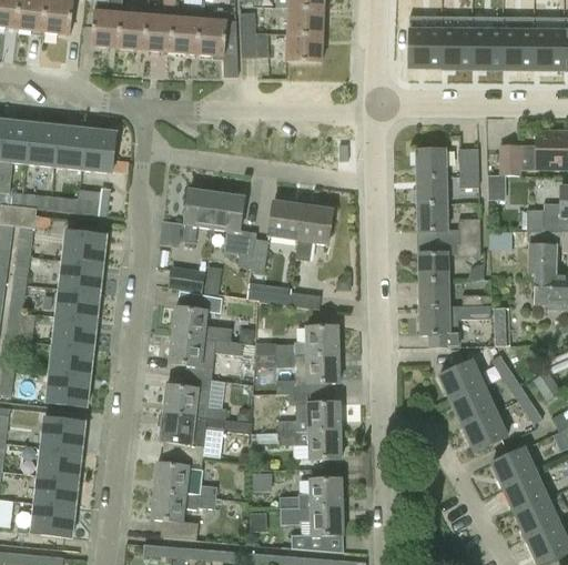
[(0,0),(0,26),(17,28),(20,0),(0,0)]
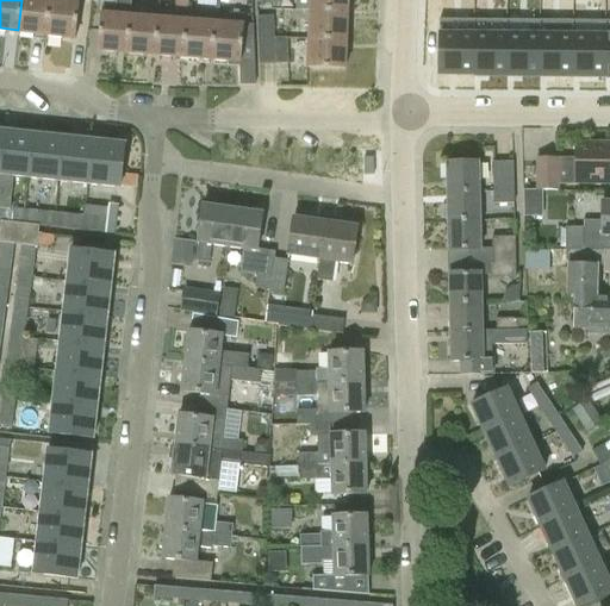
[(22,0),(18,30),(47,33),(50,0),(22,0)]
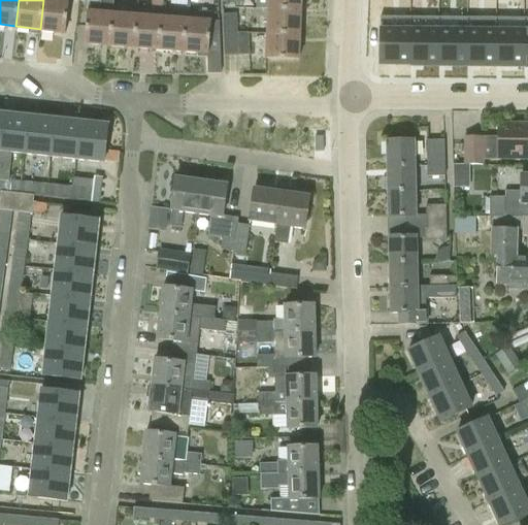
[(43,0),(40,29),(65,32),(69,0),(43,0)]
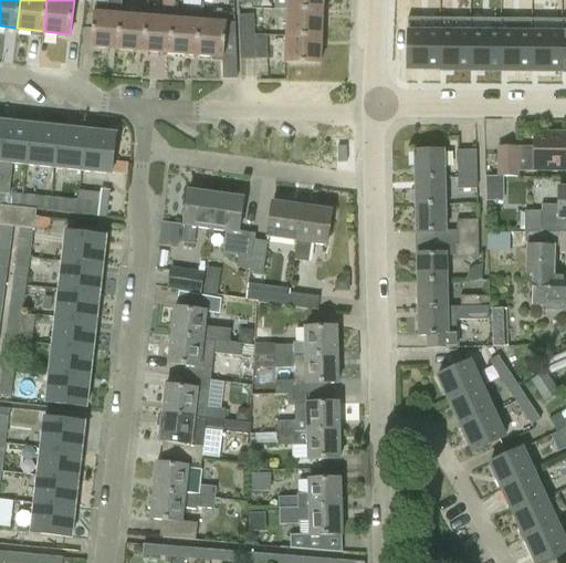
[(107,0),(107,11),(94,10),(91,45),(117,48),(121,12),(121,0),(107,0)]
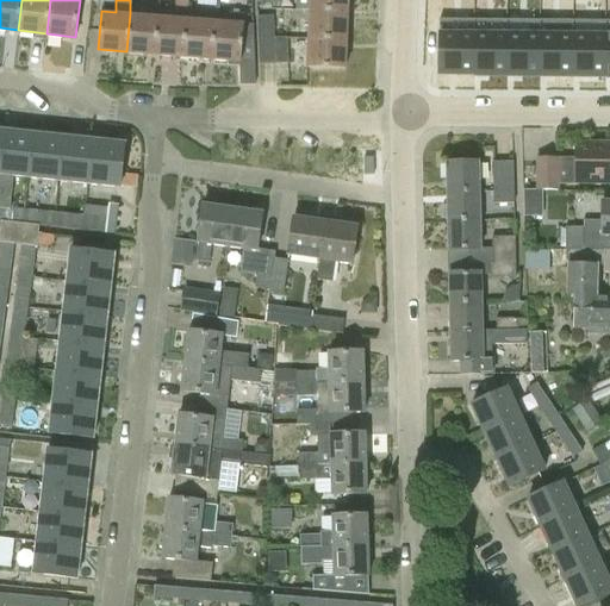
[(292,0),(292,7),(309,7),(346,10),(346,0),(292,0)]
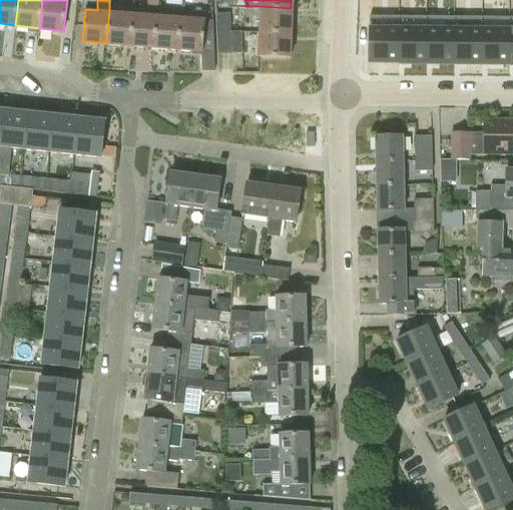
[(260,6),(259,30),(290,31),(291,8),(260,6)]
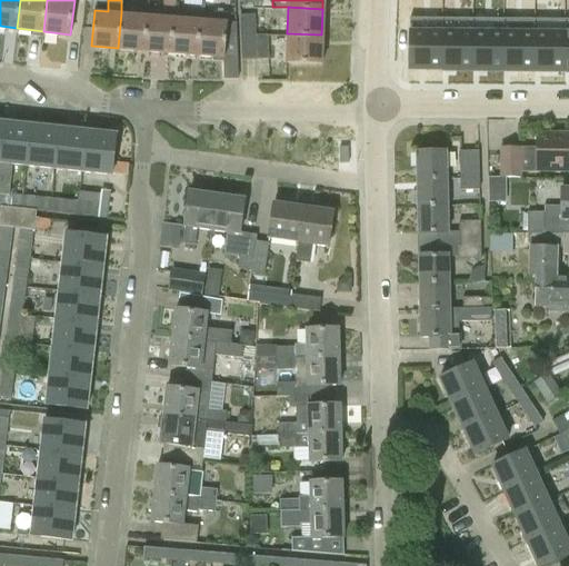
[(187,8),(186,18),(175,17),(171,52),(198,55),(200,19),(201,10),(187,8)]
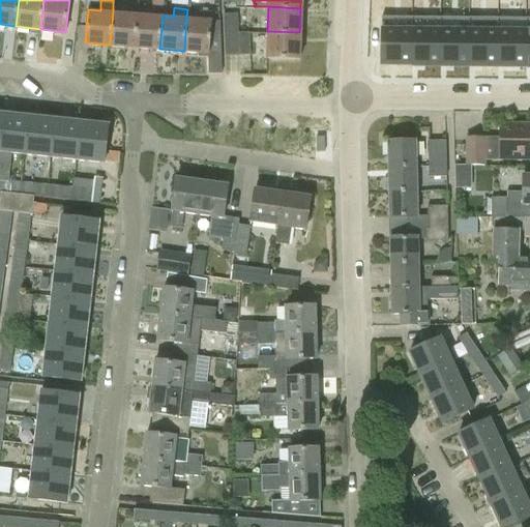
[(199,9),(199,19),(186,18),(184,51),(209,53),(209,52),(222,52),(221,20),(212,20),(212,10),(199,9)]
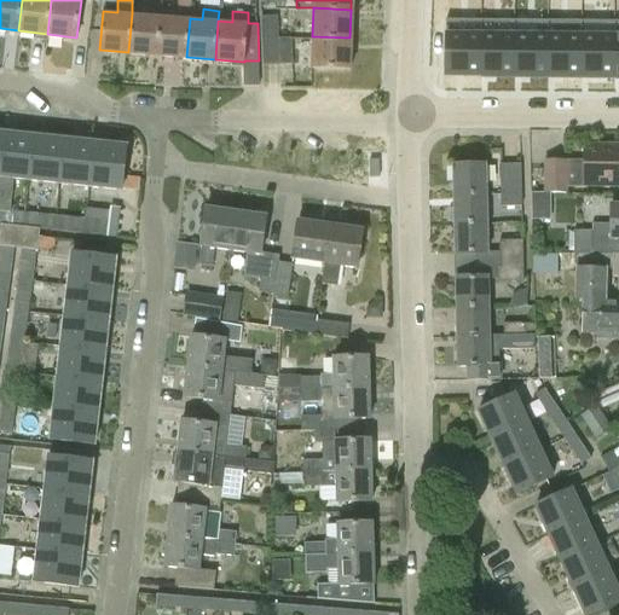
[(161,16),(132,13),(128,52),(157,54),(161,16)]
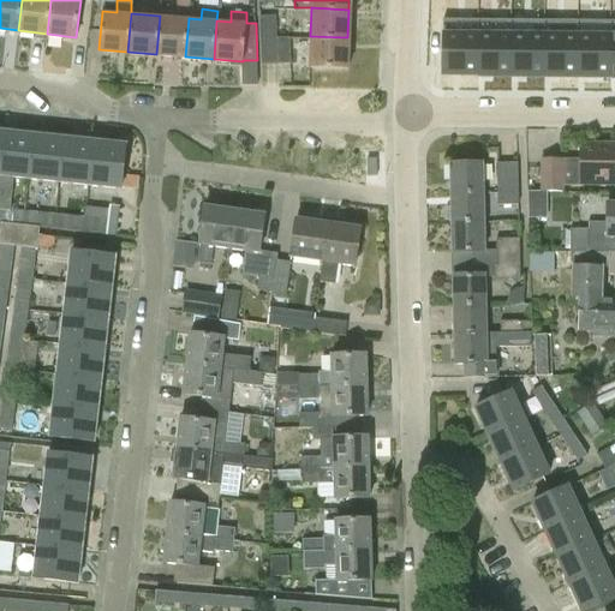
[(258,13),(260,36),(276,35),(275,13),(258,13)]
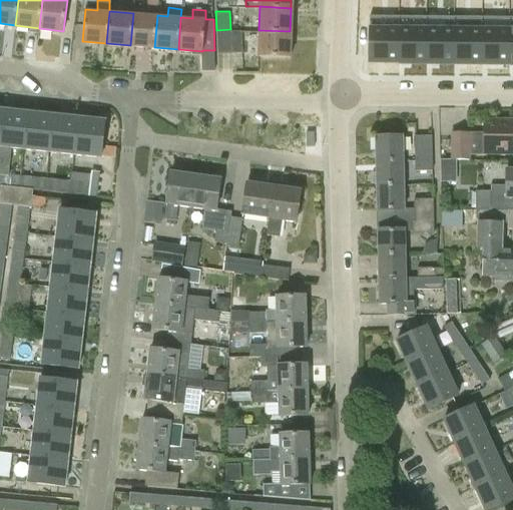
[(157,15),(133,13),(130,45),(154,47),(157,15)]
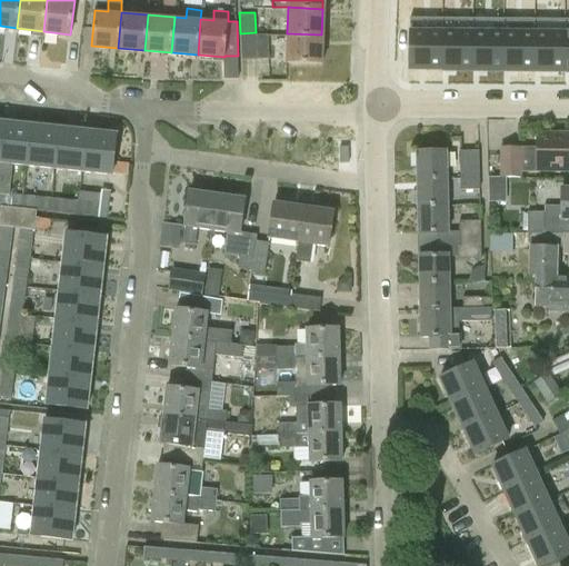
[(409,16),(409,67),(441,68),(441,16),(409,16)]
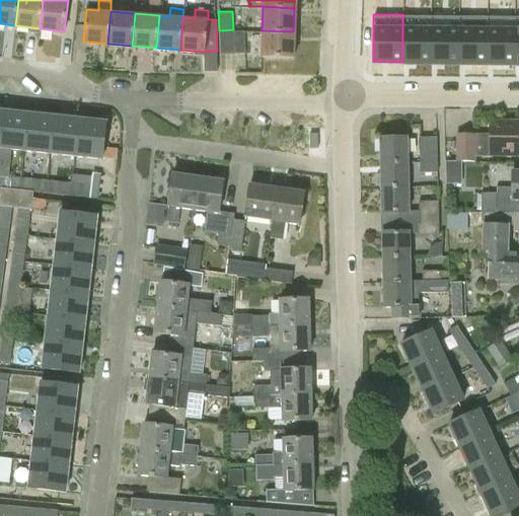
[(402,14),(402,62),(431,62),(431,14),(402,14)]
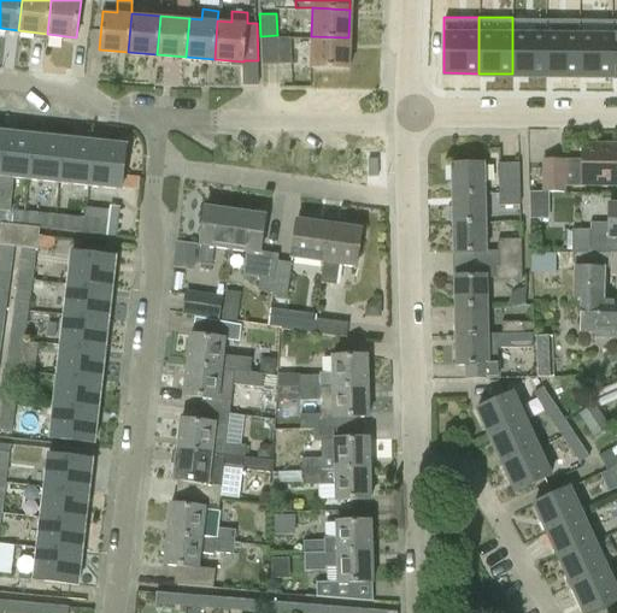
[(512,17),(512,74),(545,74),(546,18),(512,17)]
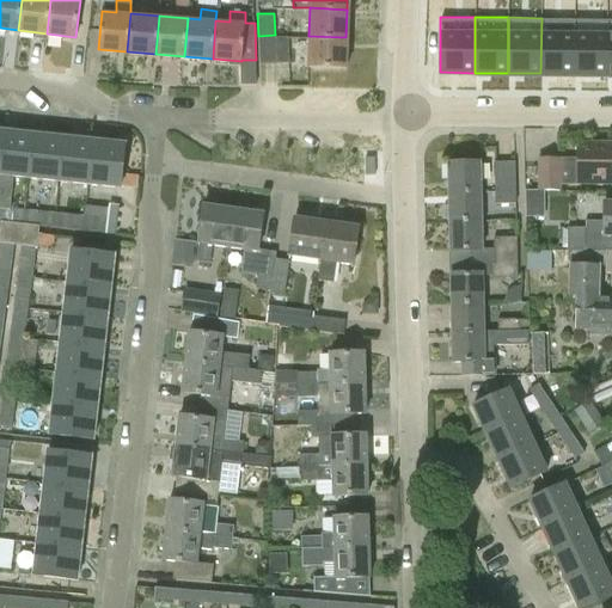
[(542,18),(540,73),(574,73),(574,18),(542,18)]
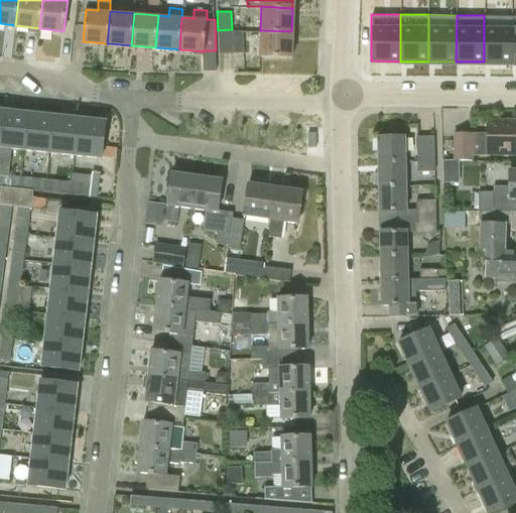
[(484,15),(484,61),(511,62),(512,15),(484,15)]
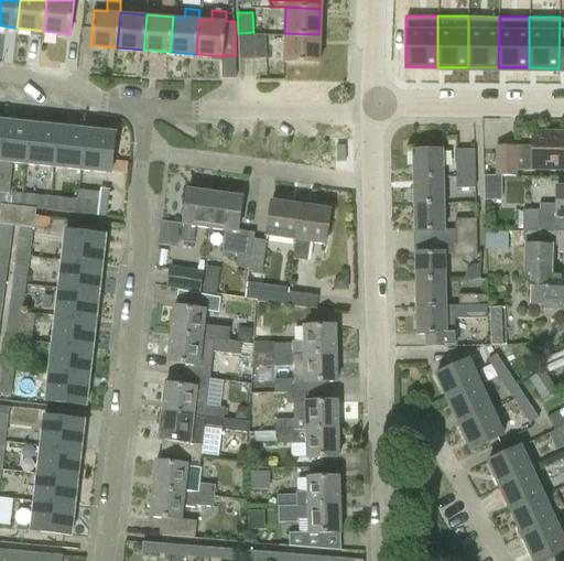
[(266,32),(253,32),(238,33),(239,57),(267,56),(266,32)]
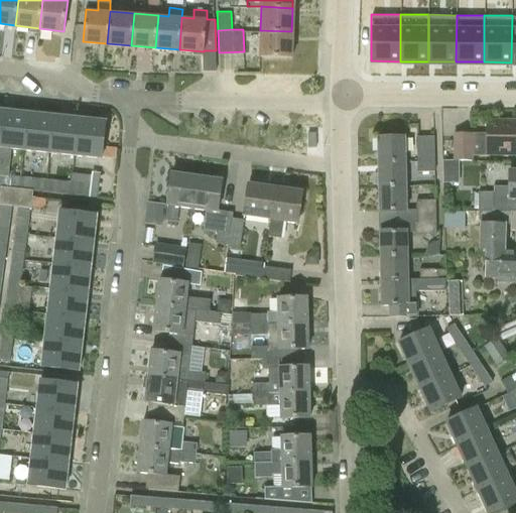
[(290,56),(291,31),(260,30),(259,55),(290,56)]
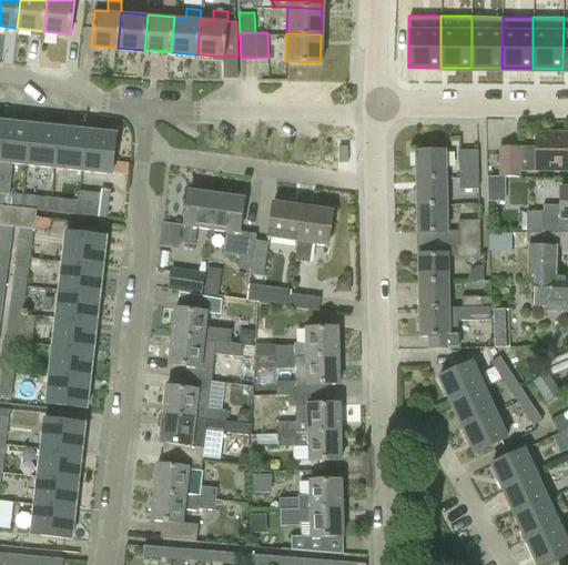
[(0,132),(0,160),(26,162),(29,123),(1,121),(0,132)]
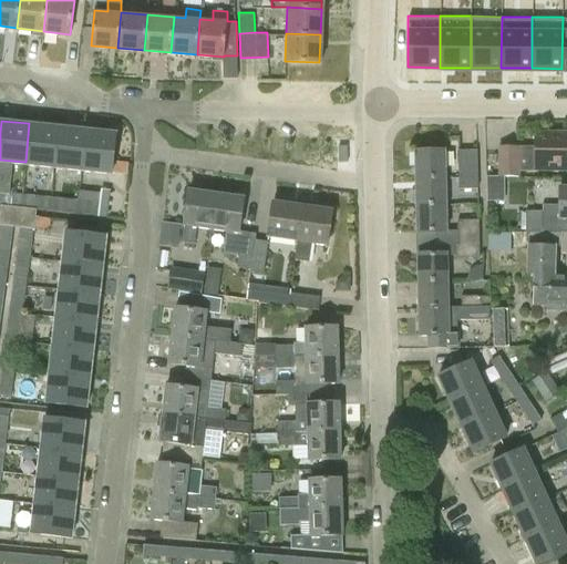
[(26,162),(53,165),(57,126),(29,123),(26,162)]
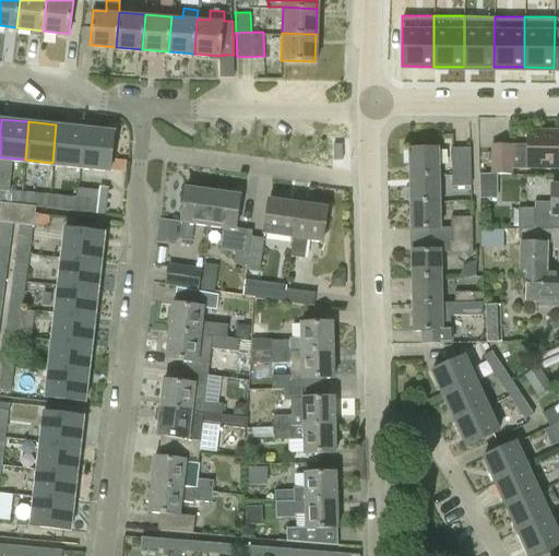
[(52,163),(80,166),(84,128),(56,125),(52,163)]
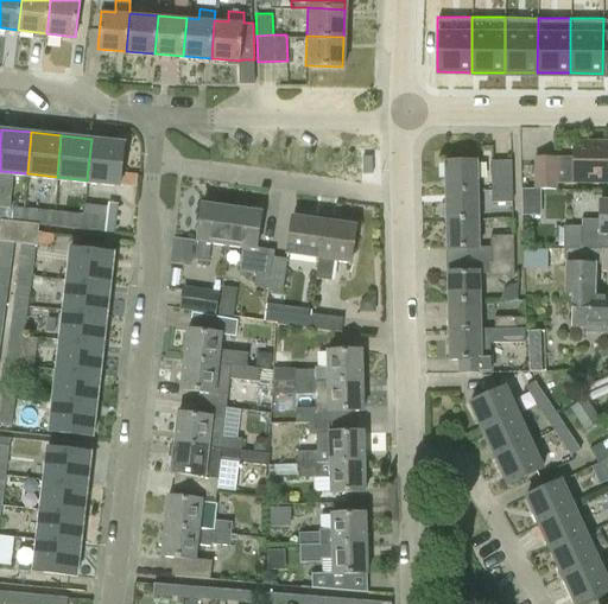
[(571,180),(571,179),(607,178),(607,138),(571,139),(571,154),(533,154),(533,188),(557,188),(557,180),(571,180)]
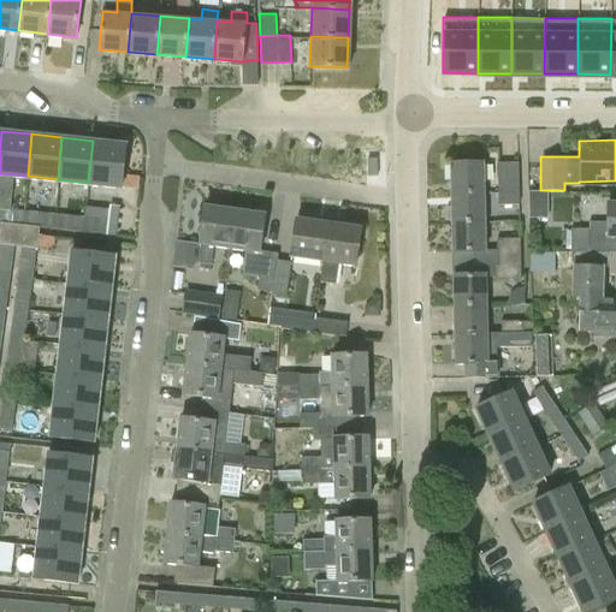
[(88,183),(119,185),(124,143),(93,141),(88,183)]
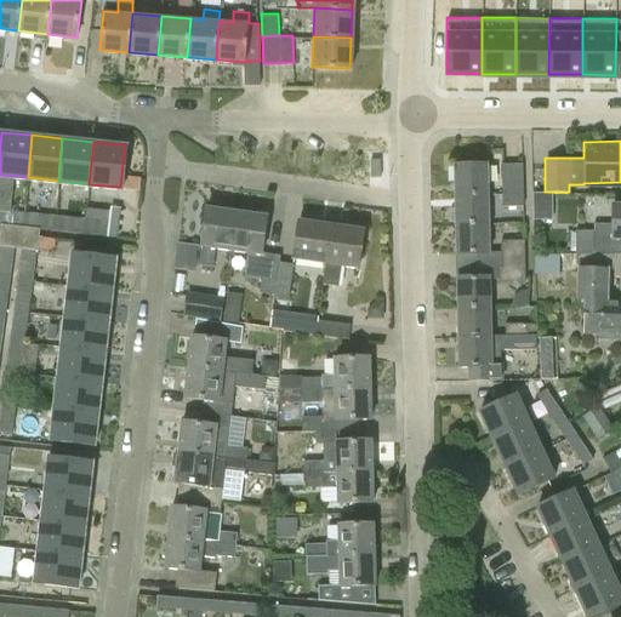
[(501,163),(502,192),(523,192),(523,161),(501,163)]
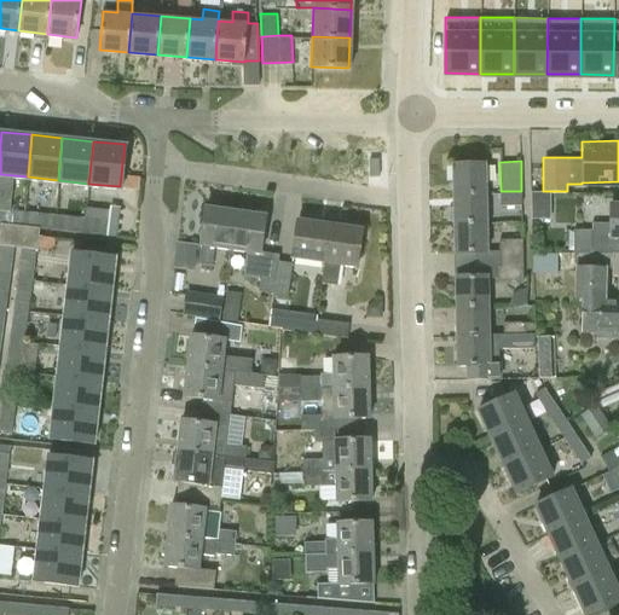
[(451,163),(451,192),(484,191),(482,162),(451,163)]
